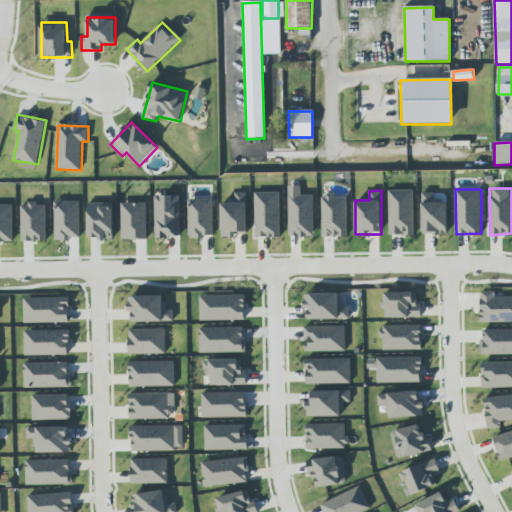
[(389,235),(414,235),(414,190),(389,190),(389,235)]
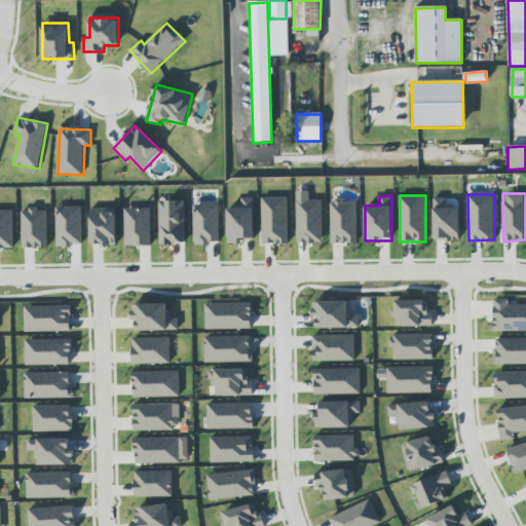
[(289,197),(262,197),(262,243),(288,245),(289,197)]
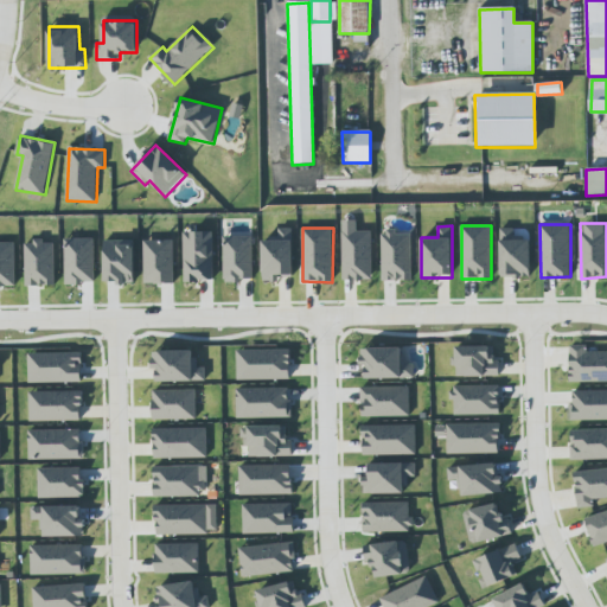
[(531,276),(530,240),(515,241),(513,228),(500,229),(502,278),(531,276)]
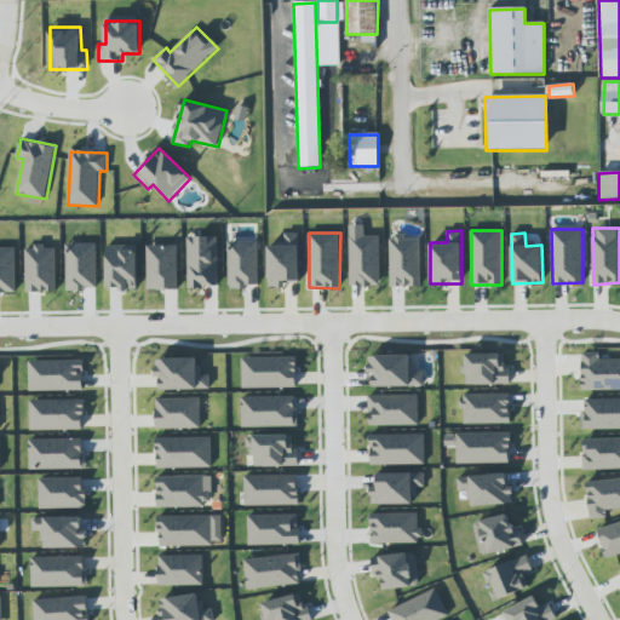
[(299,281),(300,234),(285,234),(285,245),(269,245),(268,287),(286,287),(286,281),(299,281)]
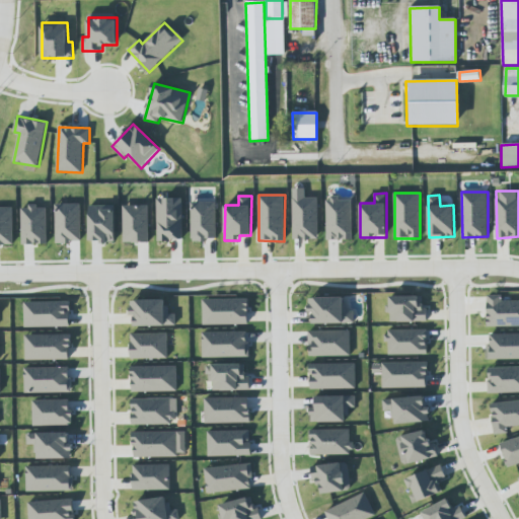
[(292,198),(293,239),(318,239),(318,197),(292,198)]
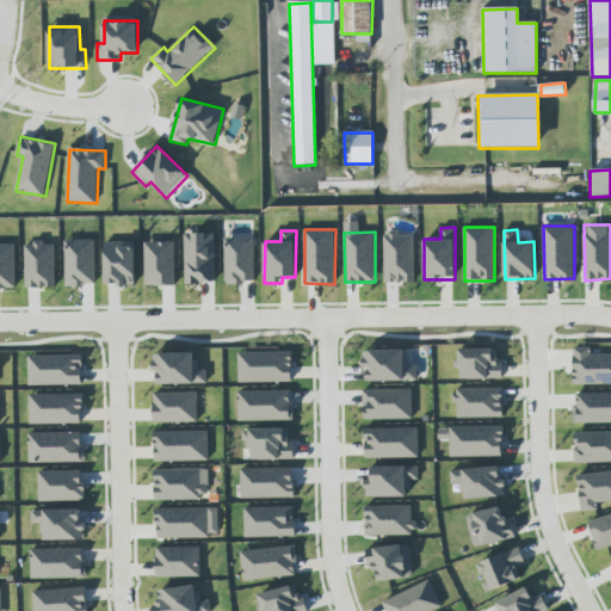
[(185,234),(186,284),(215,283),(214,233),(185,234)]
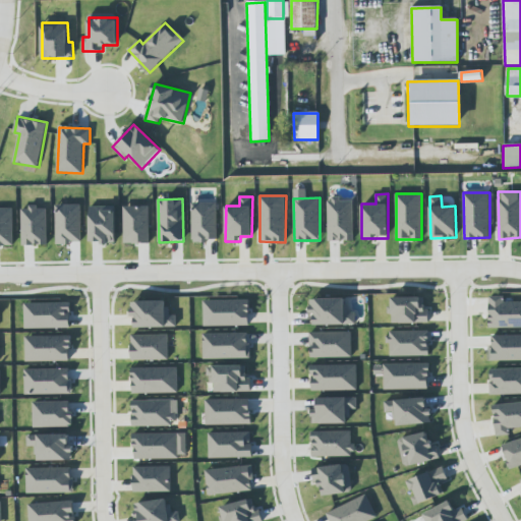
[(354,240),(353,200),(340,200),(340,198),(327,198),(328,241),(354,240)]
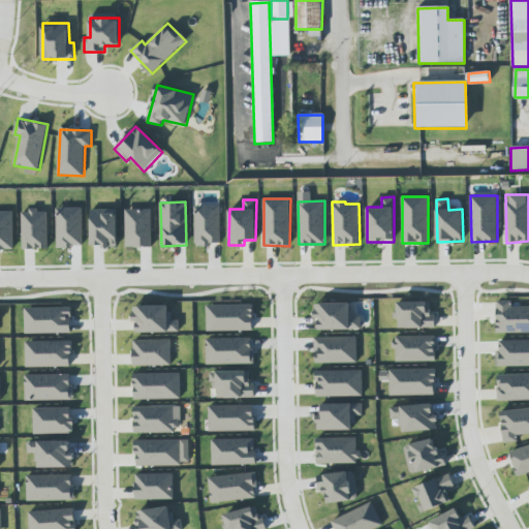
[(221,206),(195,206),(195,245),(220,245),(221,206)]
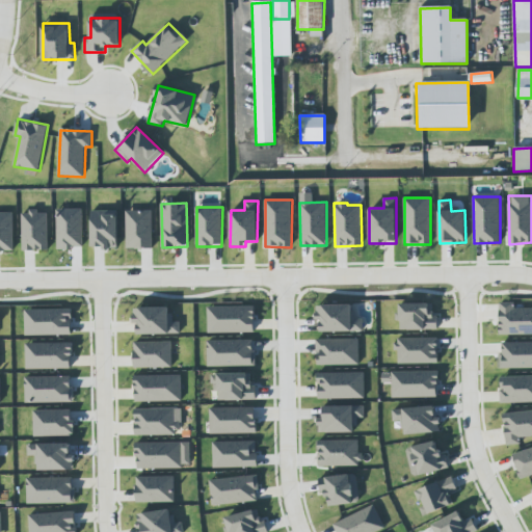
[(83,209),(57,210),(57,248),(83,248),(83,209)]
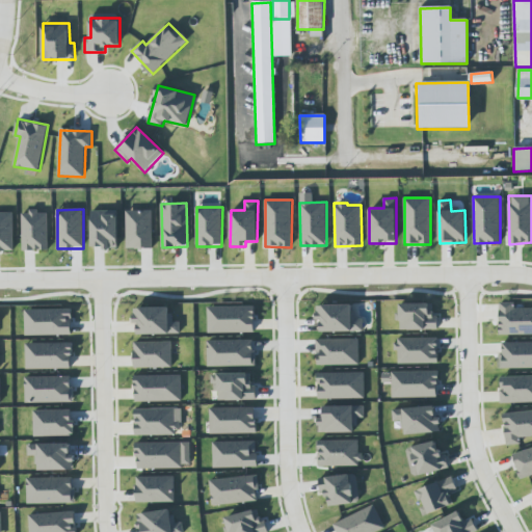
[(91,211),(91,248),(118,248),(117,210),(91,211)]
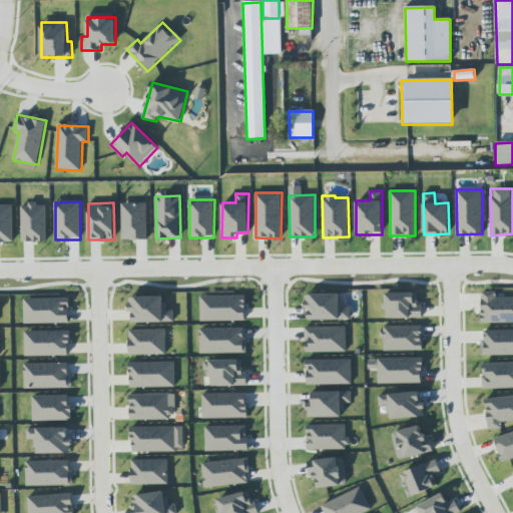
[(147,239),(146,202),(122,203),(122,240),(147,239)]
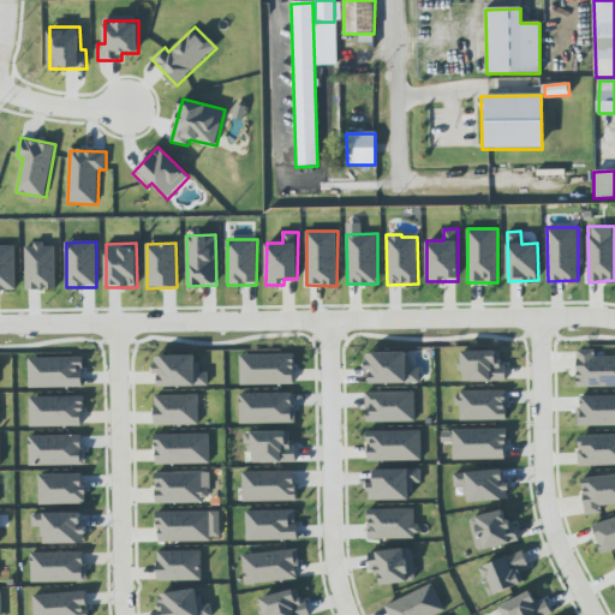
[(16,246),(0,245),(0,290),(16,290),(16,246)]
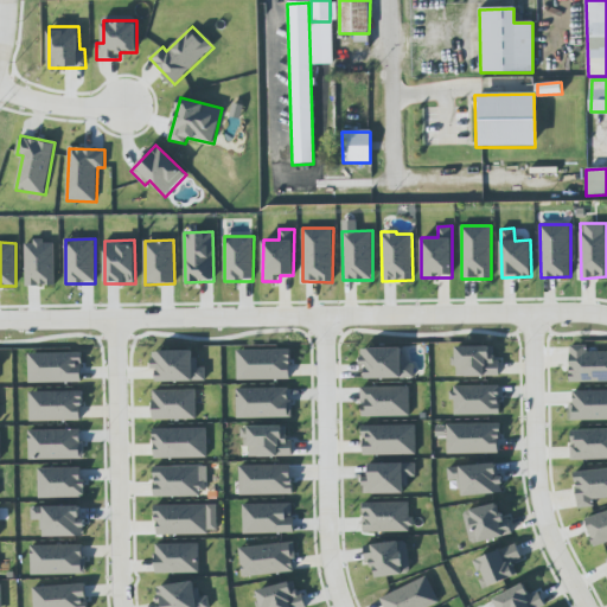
[(55,286),(55,242),(25,242),(26,286),(55,286)]
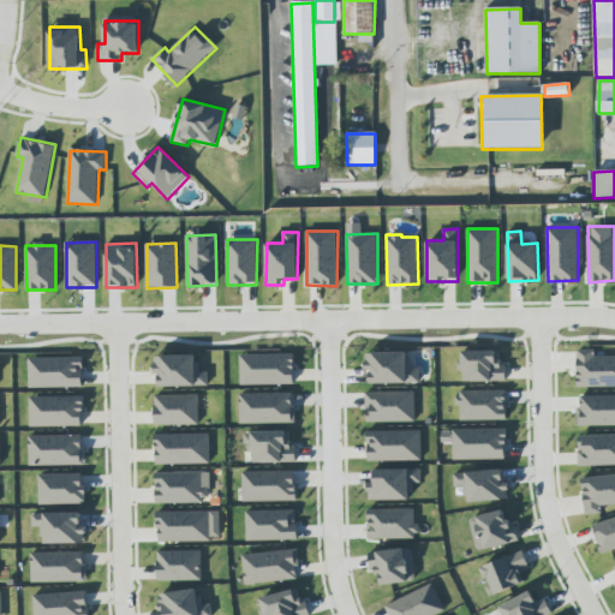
[(614,356),(596,357),(595,350),(577,351),(578,387),(614,386),(614,356)]
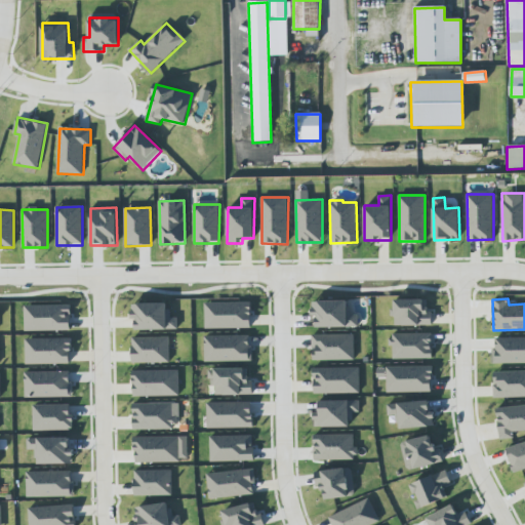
[(427,299),(394,300),(395,326),(433,325),(432,312),(427,312),(427,299)]
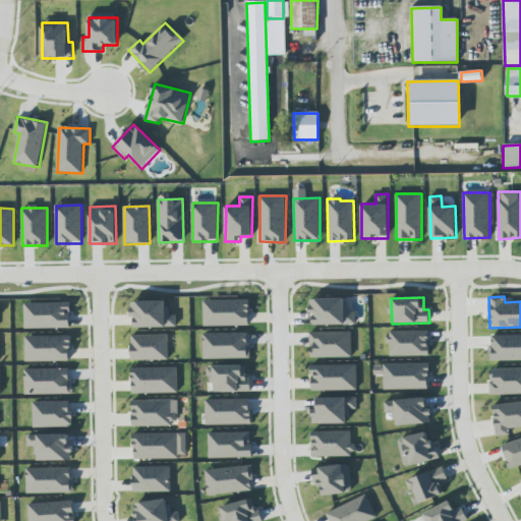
[(309,298),(309,314),(313,314),(314,325),(356,325),(356,312),(347,312),(347,298),(309,298)]
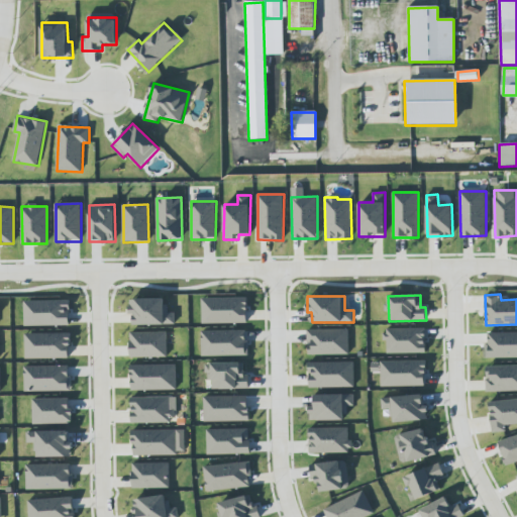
[(247,297),(202,298),(202,324),(247,323),(247,297)]
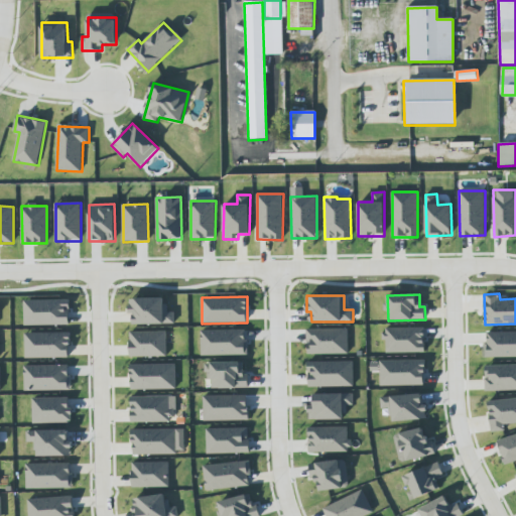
[(134,325),(175,324),(174,311),(166,312),(166,297),(130,298),(130,312),(134,312),(134,325)]
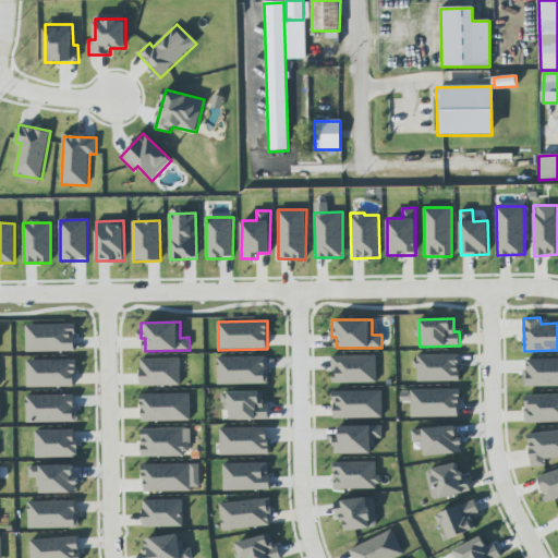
[(27,352),(76,351),(75,324),(26,325),(27,352)]
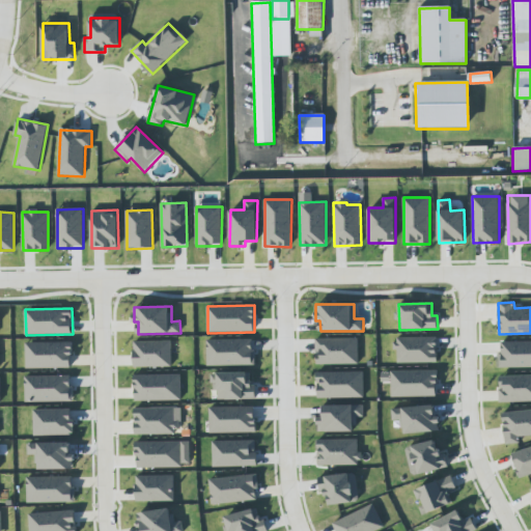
[(396,363),(438,363),(439,337),(396,337),(396,363)]
